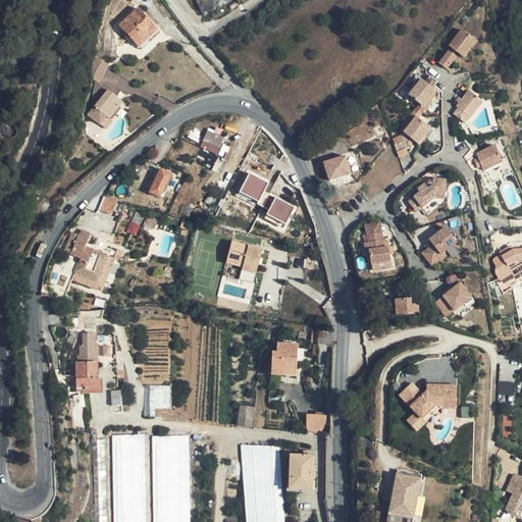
[(207,0),(213,11),(228,0),(238,0),(240,4),(246,0),(207,0)]
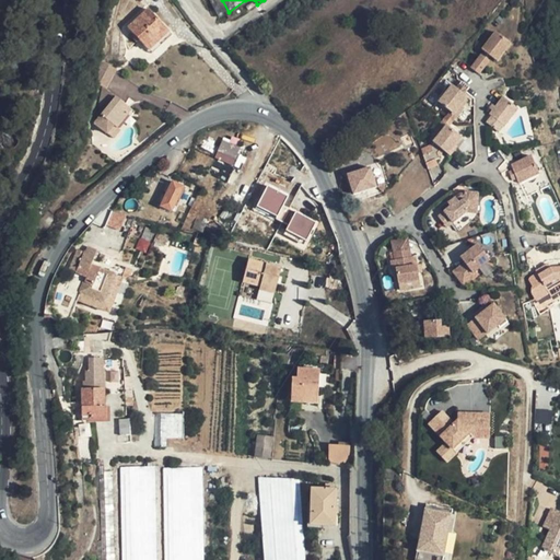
[(128,27),(147,47),(167,28),(148,9),(128,27)]
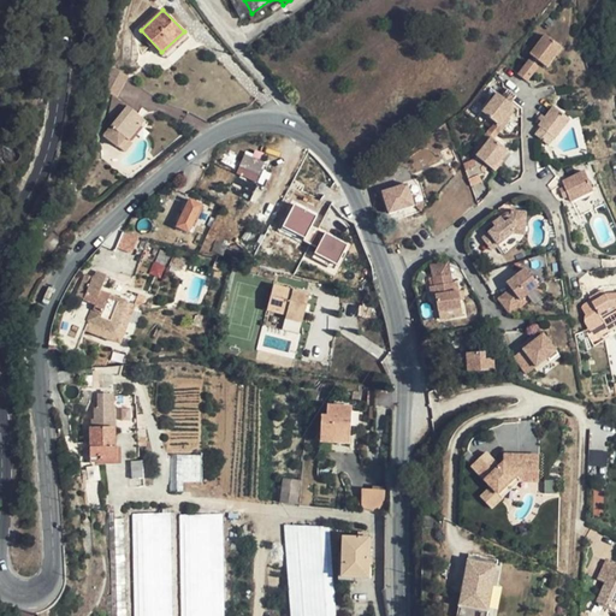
[(568,45),(551,30),(534,48),(539,52),(544,55),(552,63),(568,45)]
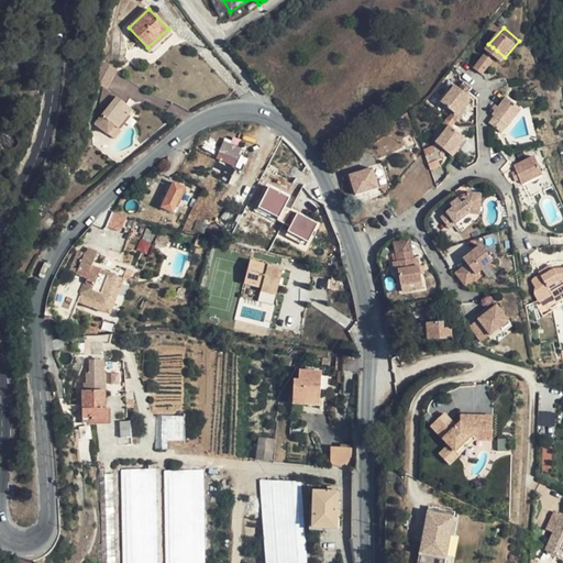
[(168,29),(147,47),(153,54),(173,35),(168,29)]
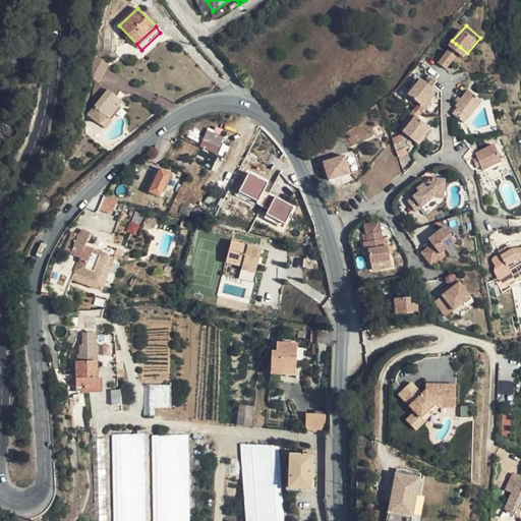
[(452,45),(441,58),(447,64),(459,51),(457,50),(454,47),(452,45)]
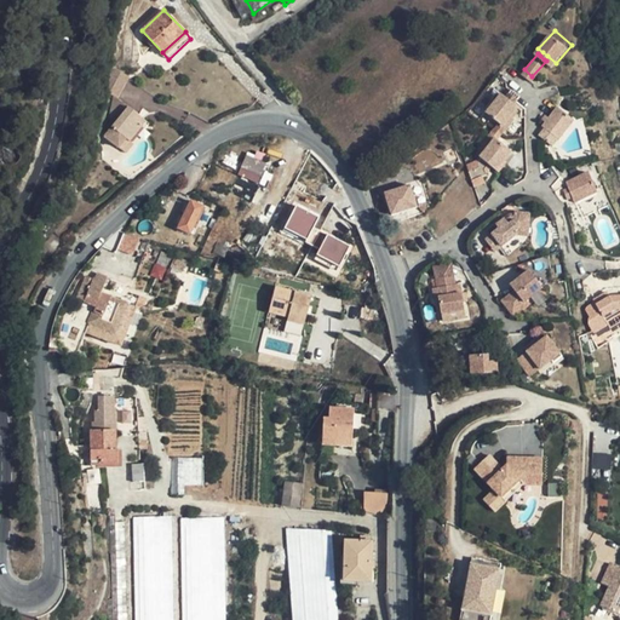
[(126,84),(130,78),(118,68),(114,65),(112,75),(126,84)]
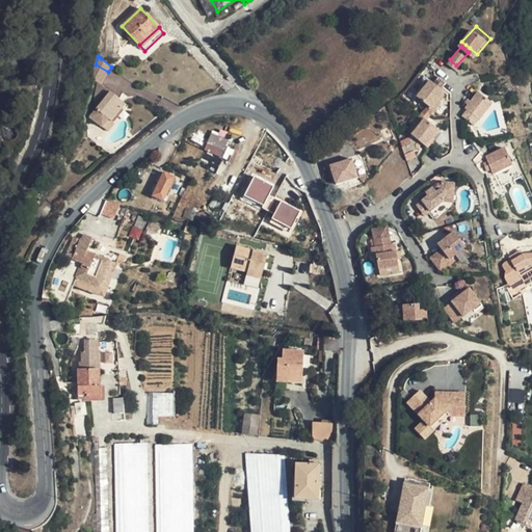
[(92,78),(98,82),(102,84),(108,72),(96,64),(92,78)]
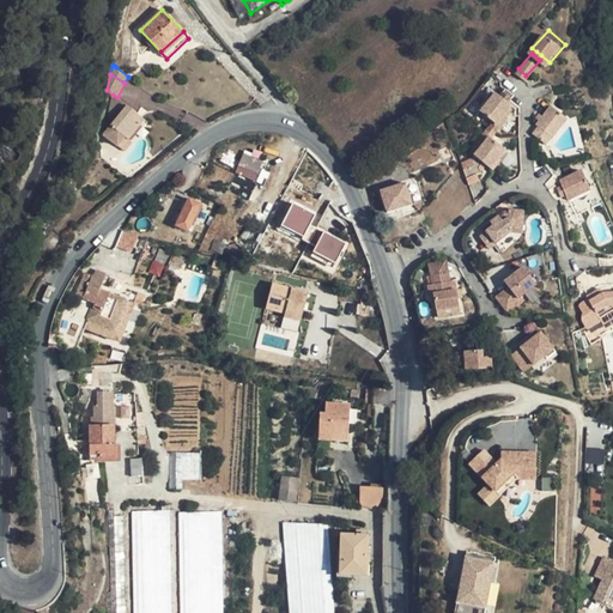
[(497,93),(480,111),(493,122),(497,126),(514,108),(509,103),(515,97),(507,90),(501,96),(497,93)]
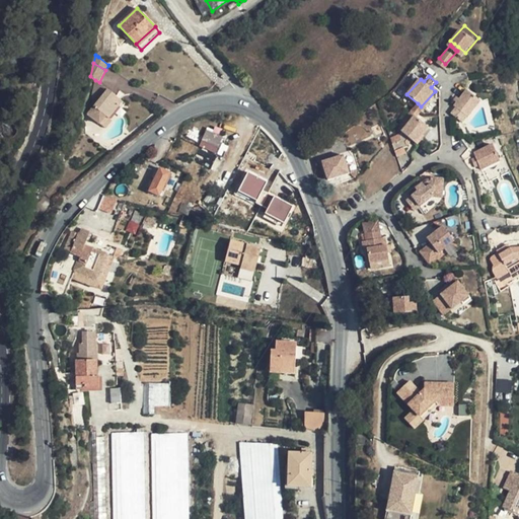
[(88,115),(98,123),(104,115),(108,119),(119,104),(113,99),(116,95),(99,82),(95,80),(92,97),(97,102),(88,115)]
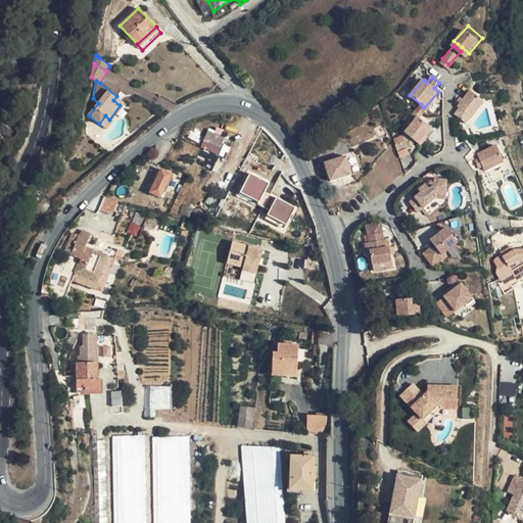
[(481,95),(471,86),(458,103),(460,105),(456,110),(461,114),(465,108),(470,112),(471,112),(478,104),(475,102),(481,95)]
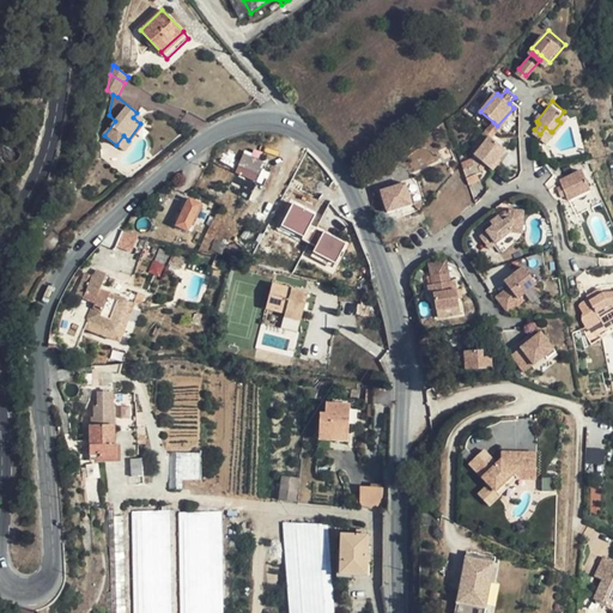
[(566,113),(564,111),(557,120),(560,122),(566,113)]
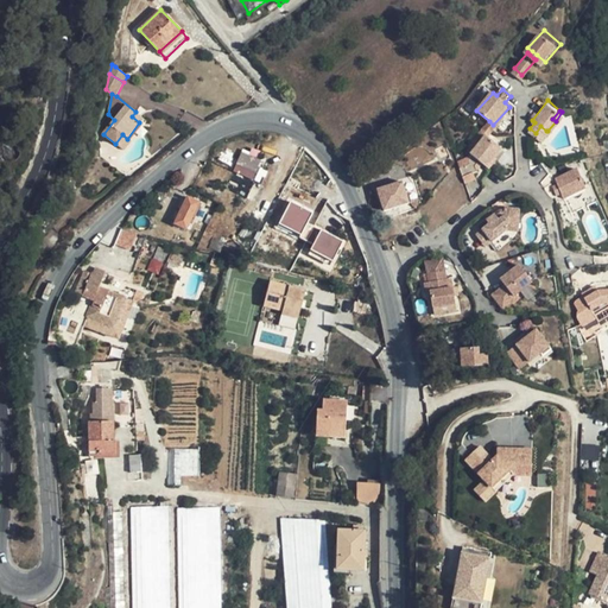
[(143,118),(135,112),(132,116),(139,122),(143,118)]
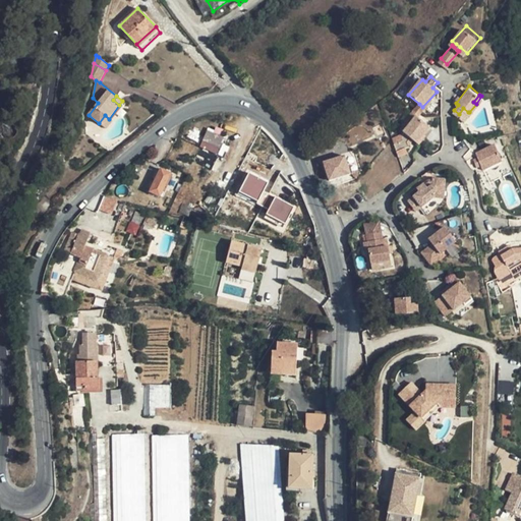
[(419,104),(416,108),(421,113),(424,109),(422,107),(419,104)]
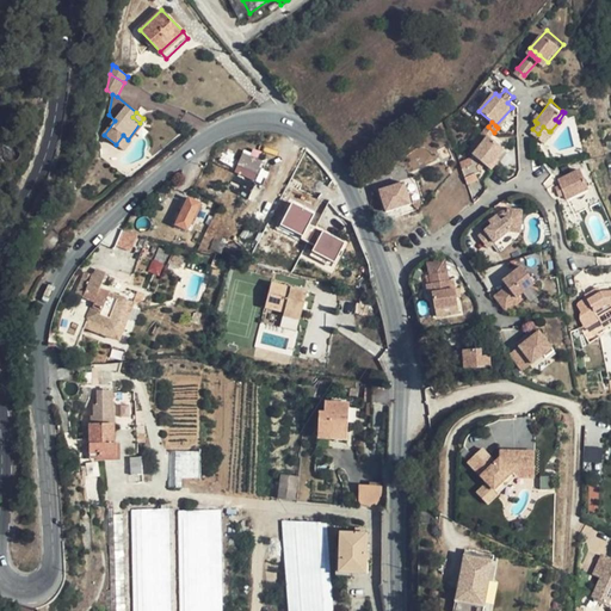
[(488,127),(474,141),(480,147),(489,137),(494,133),(488,127)]
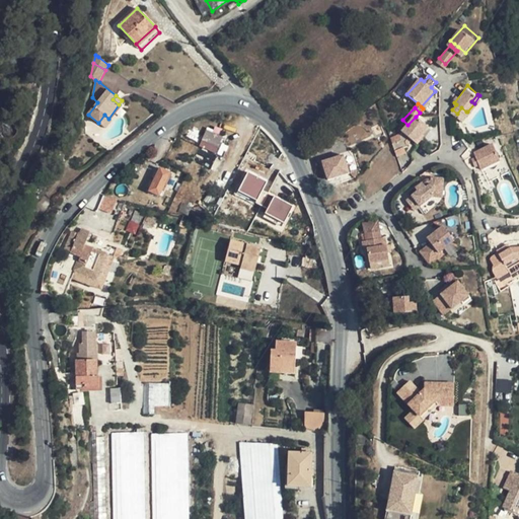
[(461,107),(457,114),(462,117),(466,112),(461,107)]
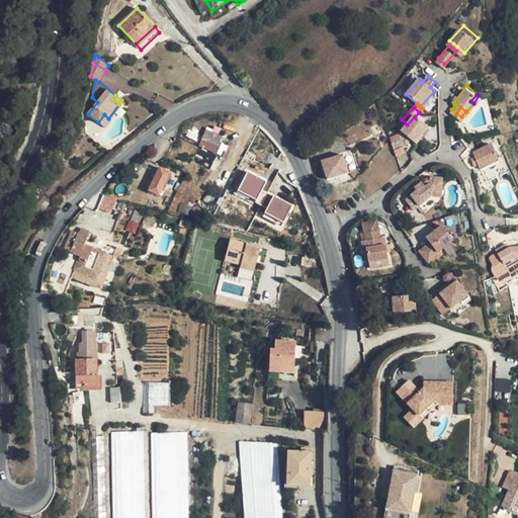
[(104,114),(98,122),(105,128),(111,120),(108,118),(104,114)]
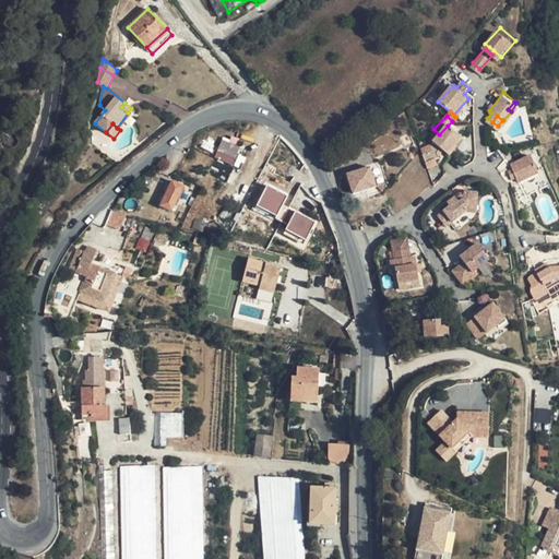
[(431,145),(430,146),(435,157),(437,154),(440,151),(442,150),(447,153),(461,138),(448,126),(439,134),(432,141),(436,143),(432,144),(431,145)]
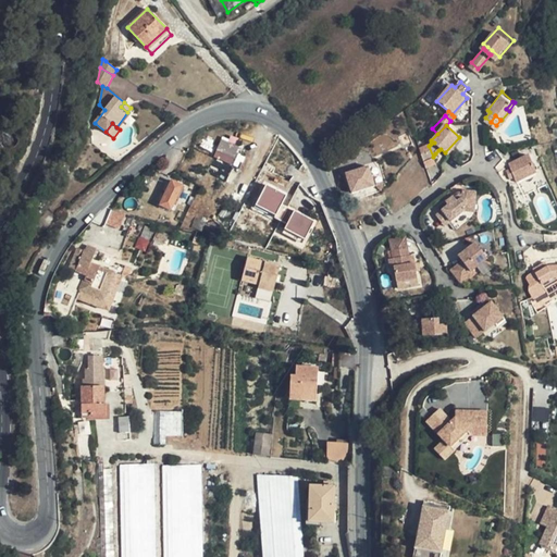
[(222,139),(213,158),(231,165),(239,147),(222,139)]
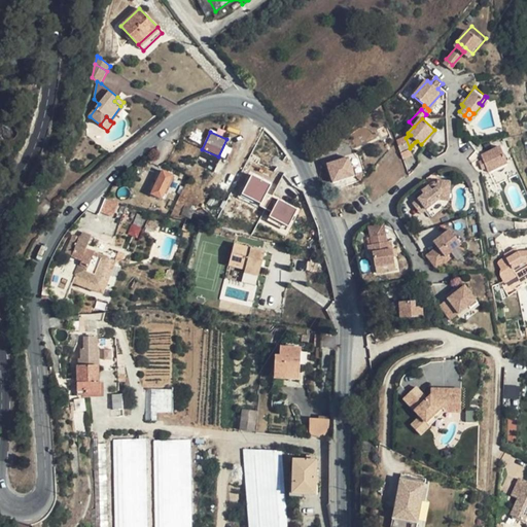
[(406,136),(396,140),(403,160),(413,155),(410,148),(406,138),(406,136)]
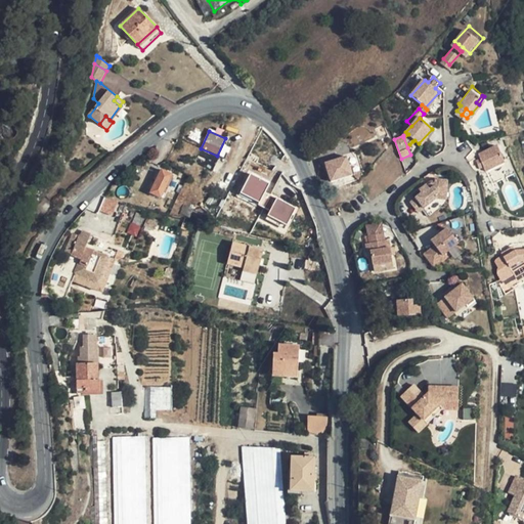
[(497,142),(478,149),(479,155),(483,164),(484,167),(494,163),(493,161),(504,157),(497,142)]
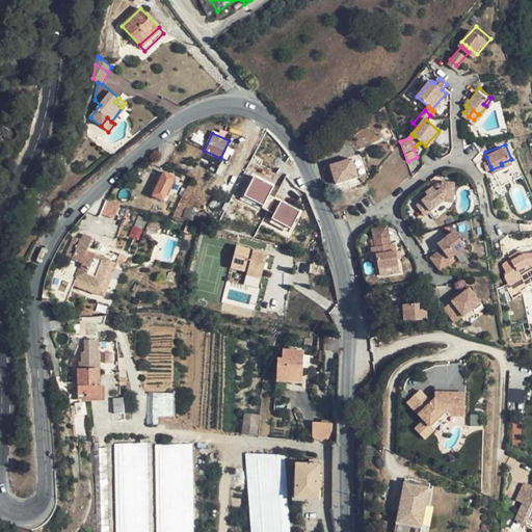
[(355,152),(343,155),(344,160),(352,158),(354,166),(360,165),(355,152)]
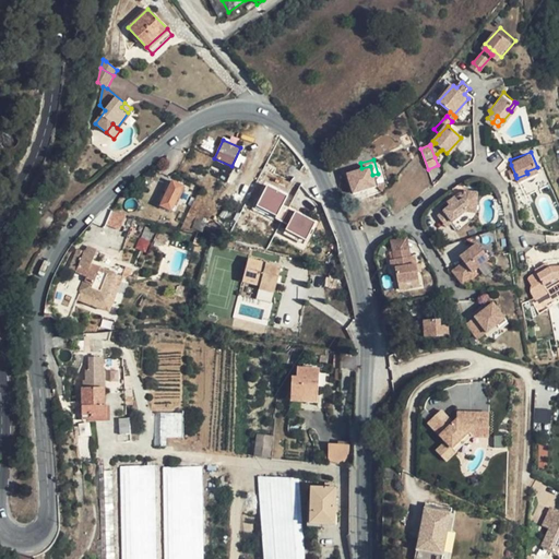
[(361,168),(347,173),(355,195),(376,188),(372,175),(370,166),(361,168)]
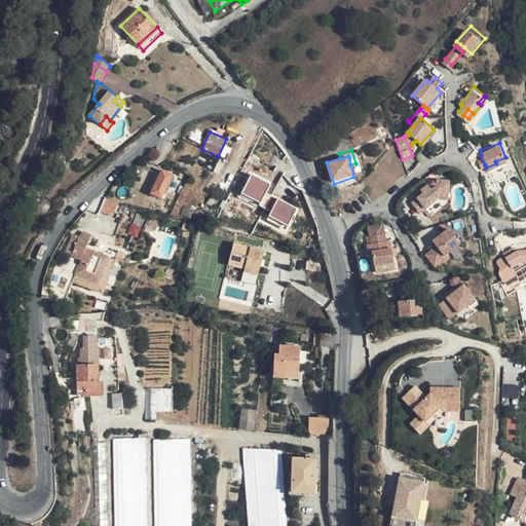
[(161,198),(173,175),(161,171),(151,193),(161,198)]
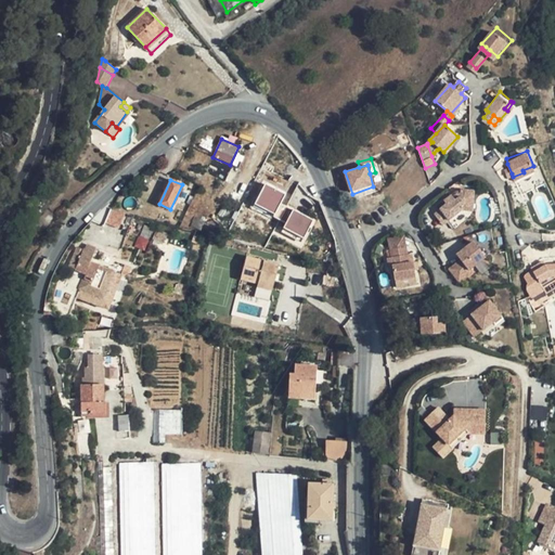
[(283,204),(287,194),(267,183),(255,205),(286,222),(282,231),(302,241),(313,220),(283,204)]
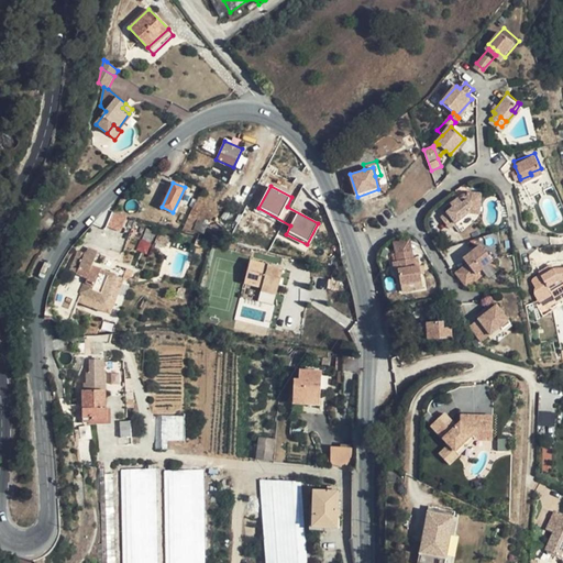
[(445,213),(451,221),(457,216),(461,219),(467,213),(472,214),(473,205),(479,205),(479,194),(467,192),(462,195),(450,205),(451,208),(445,213)]
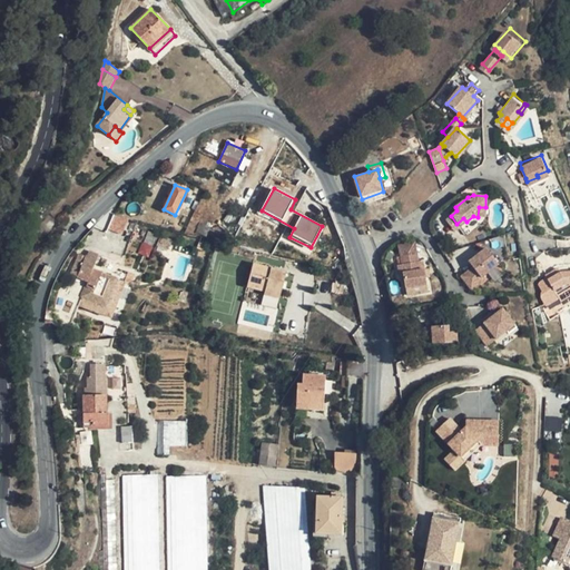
[(115,214),(111,228),(125,232),(129,218),(115,214)]
